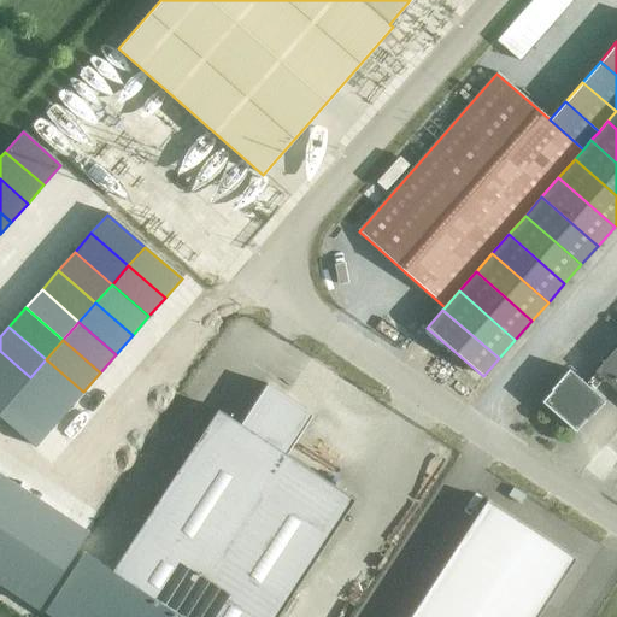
[(597,372),(604,380),(616,391),(616,346),(594,371),(597,372)]
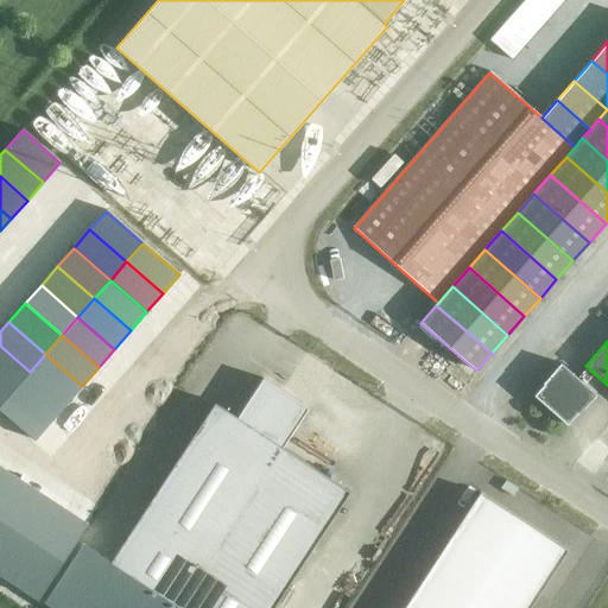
[(0,346),(0,379),(13,391),(30,372),(0,346)]
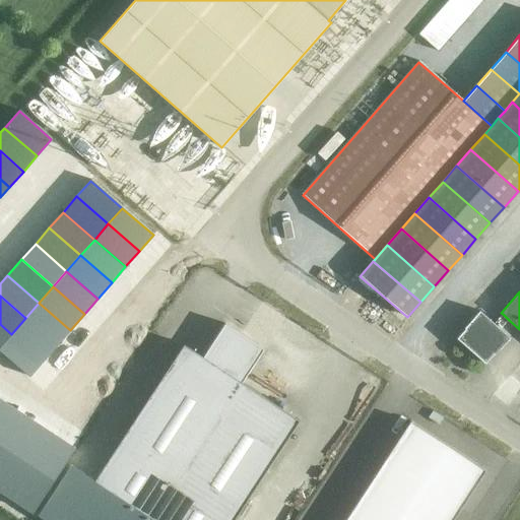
[(39,303),(25,318),(56,345),(70,330),(39,303)]
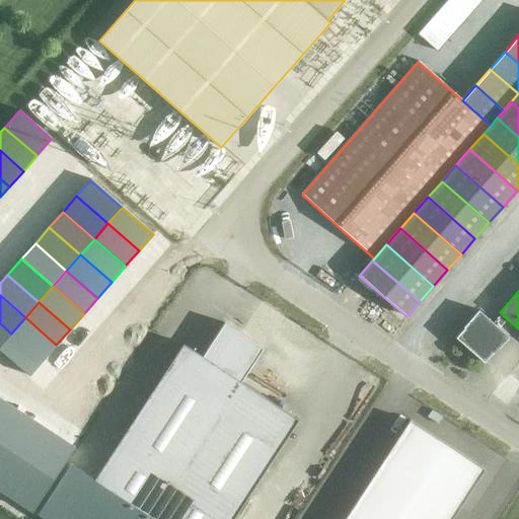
[(508,338),(499,329),(508,319),(502,313),(493,323),(478,311),(463,328),(464,329),(456,339),(484,363),(492,354),(493,355),(508,338)]
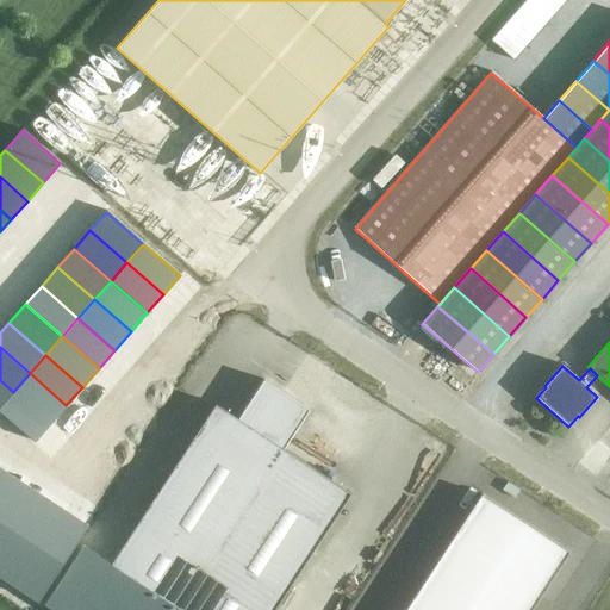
[(30,373),(13,392),(50,424),(66,405),(30,373)]
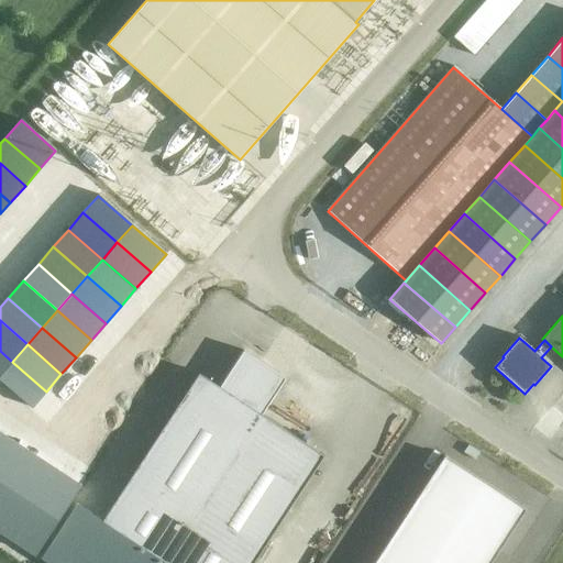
[(0,351),(0,375),(12,362),(0,351)]
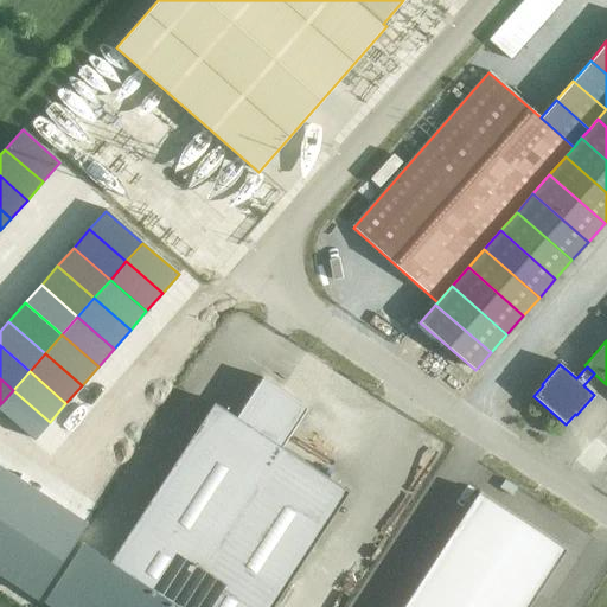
[(82,543),(43,602),(50,606),(273,606),(349,492),(281,447),(307,408),(267,382),(262,378),(236,417),(213,403),(110,561),(82,543)]
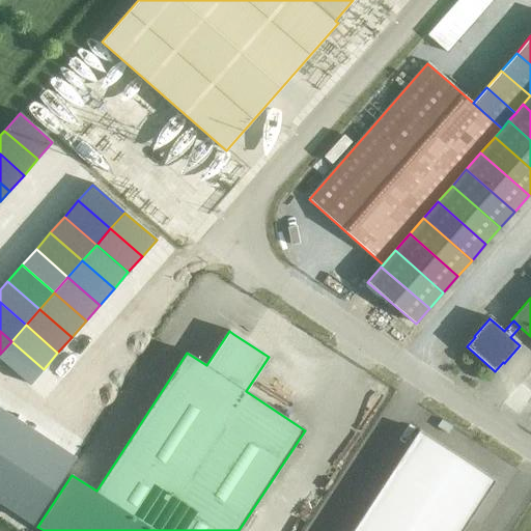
[(11,341),(0,354),(0,359),(29,385),(44,369),(11,341)]
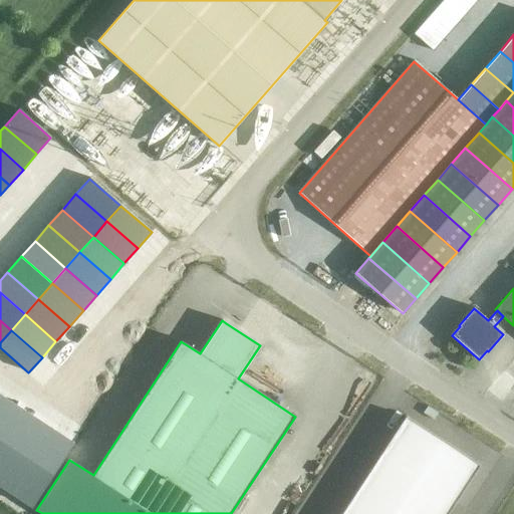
[(1,409),(0,410),(0,443),(16,421),(1,409)]
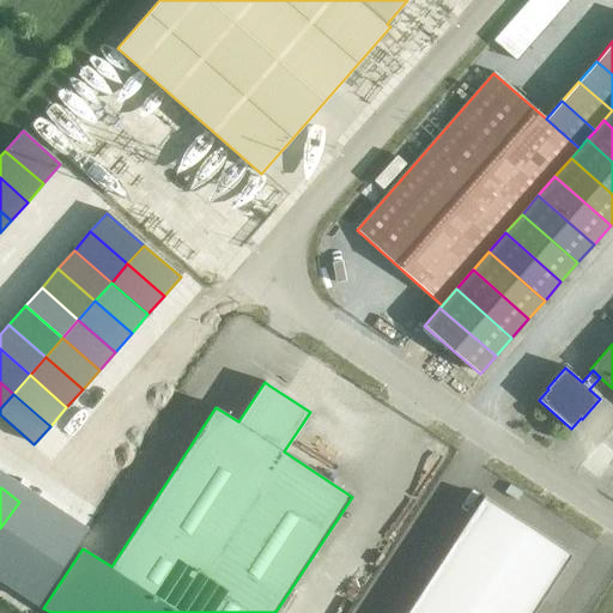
[(483,497),(468,519),(513,548),(527,526),(483,497)]
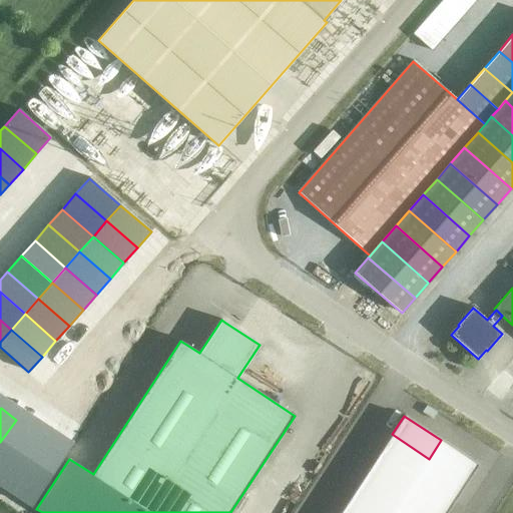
[(22,424),(0,454),(0,488),(4,491),(42,439),(22,424)]
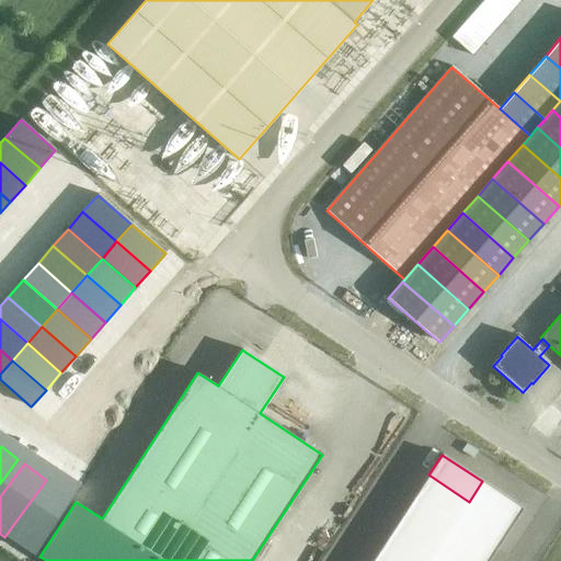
[(428,474),(416,495),(456,522),(469,502),(428,474)]
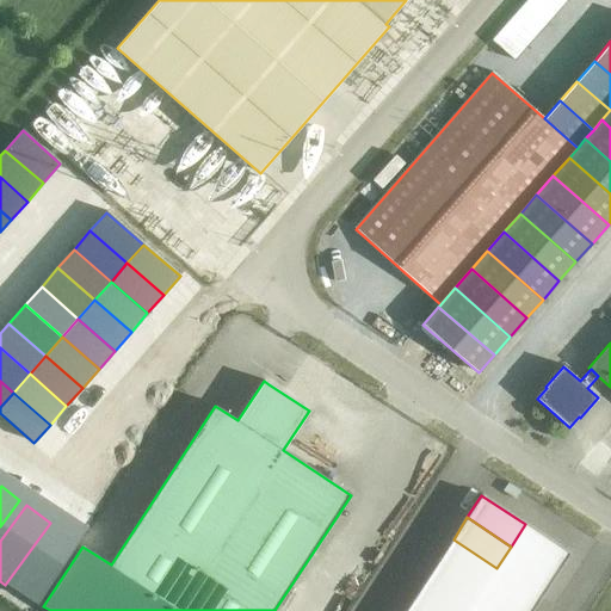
[(525,524),(511,547),(555,575),(569,554),(525,524)]
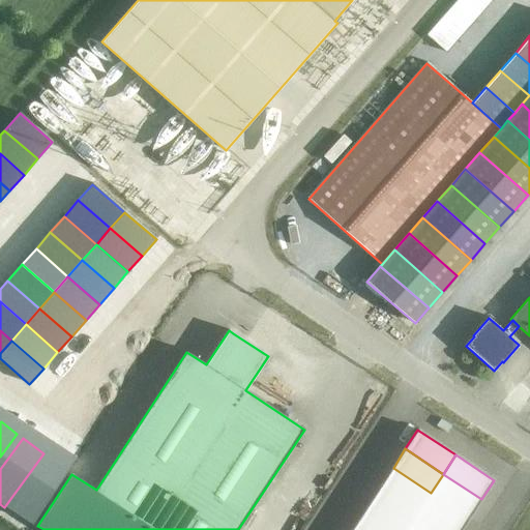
[(50,458),(8,511),(29,523),(71,474),(50,458)]
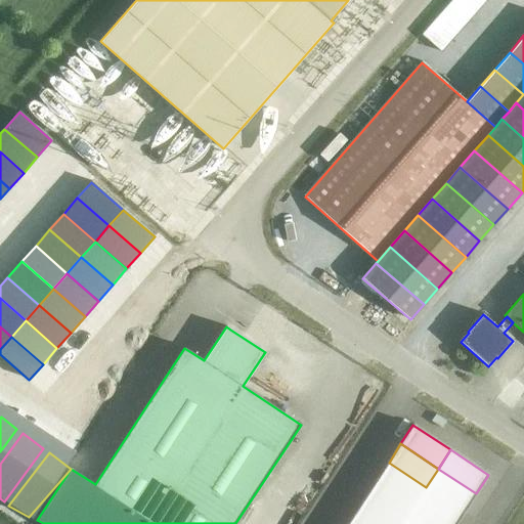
[(389,463),(377,481),(415,506),(426,487),(389,463)]
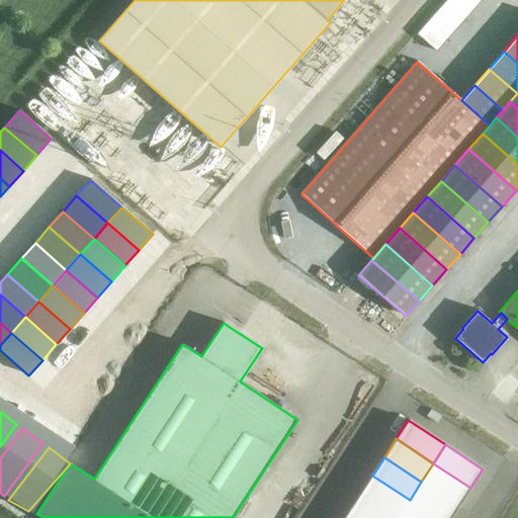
[(433,463),(421,482),(458,506),(470,488),(433,463)]
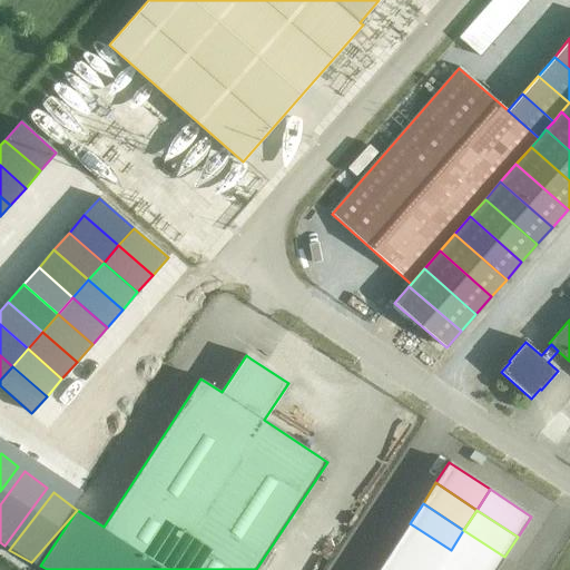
[(410,523),(396,543),(436,569),(451,550),(410,523)]
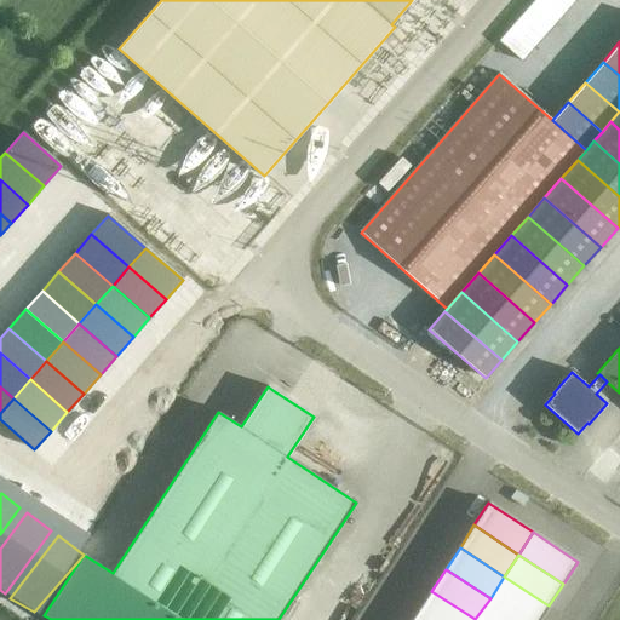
[(504,577),(491,598),(523,619),(539,619),(549,606),(504,577)]
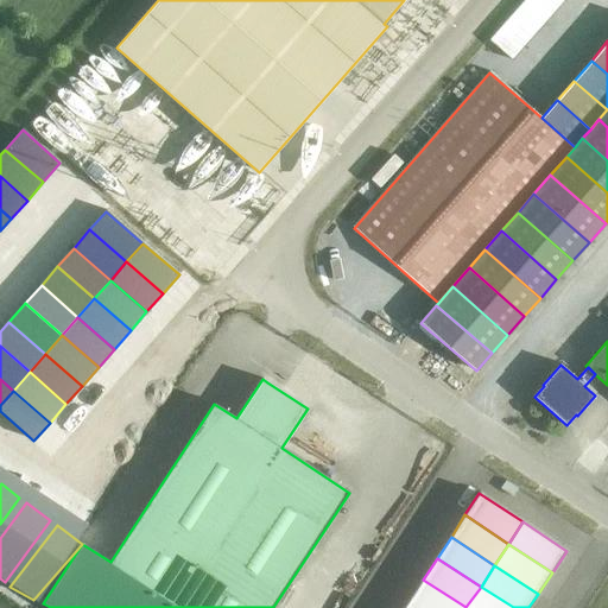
[(466,607),(423,580),(409,601),(419,607),(466,607)]
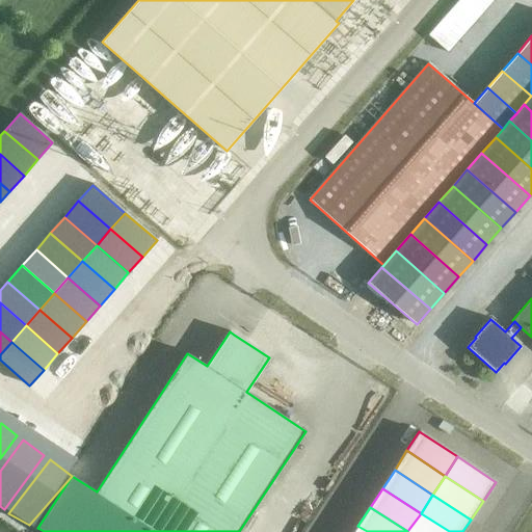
[(449,531),(421,513),(407,531),(449,531)]
